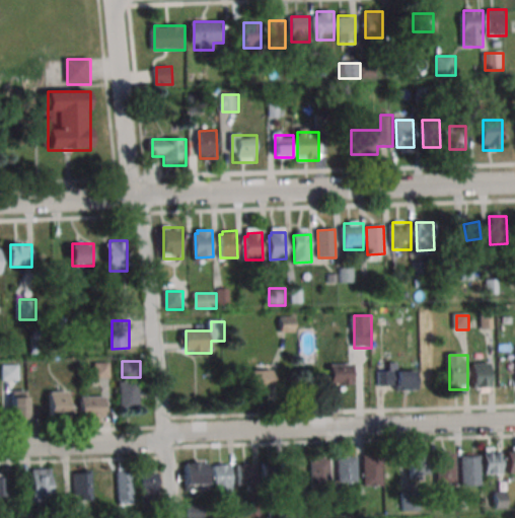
[(96,363),(96,378),(111,378),(111,363),(96,363)]
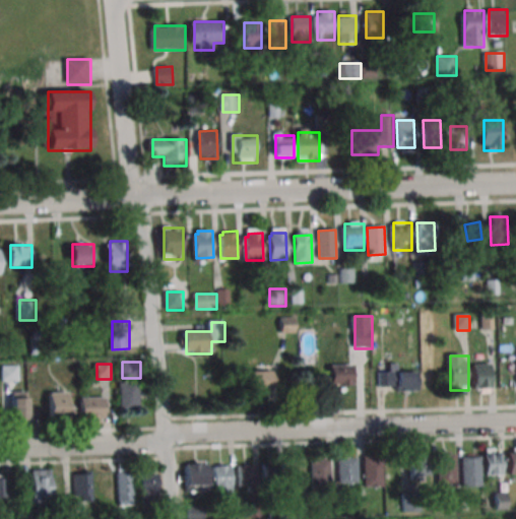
[(494,389),(494,364),(474,364),(474,389),(494,389)]
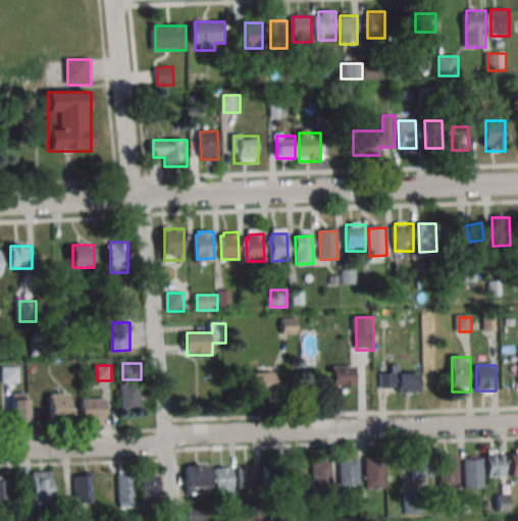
[(334,366),(334,389),(357,389),(357,366),(334,366)]
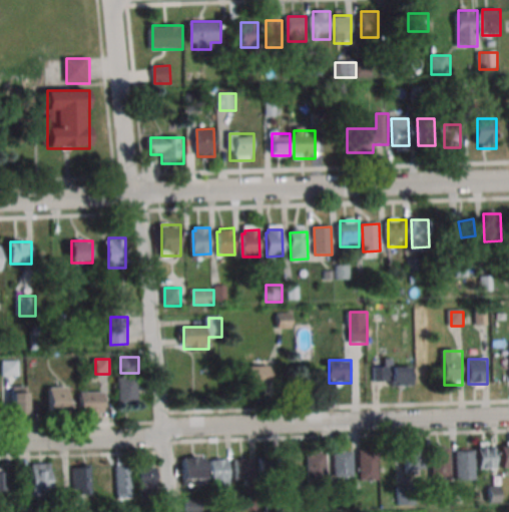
[(414,387),(414,368),(395,368),(395,360),(386,360),(386,368),(376,368),(376,387),(414,387)]
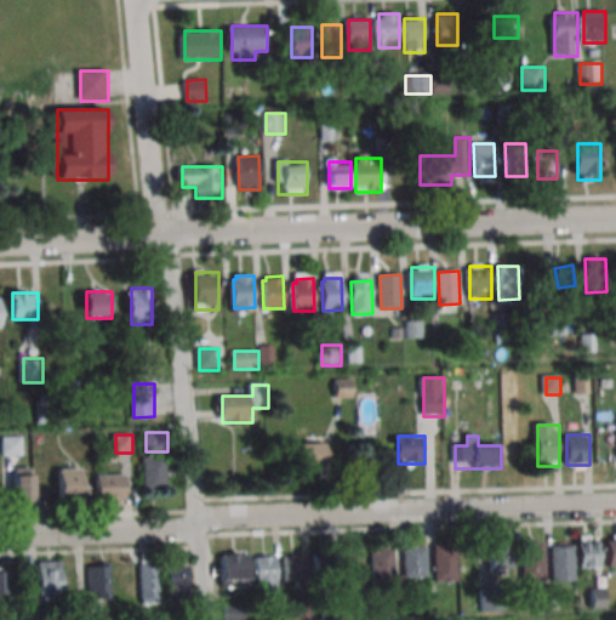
[(5,456),(26,456),(26,437),(5,437),(5,456)]
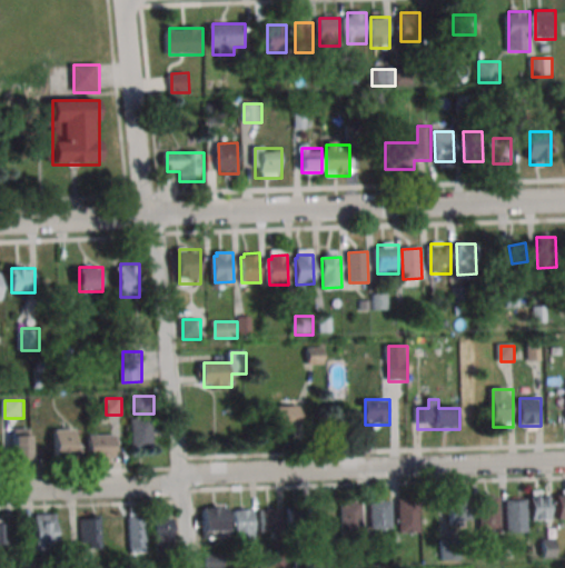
[(274,427),(303,427),(303,407),(274,407),(274,427)]
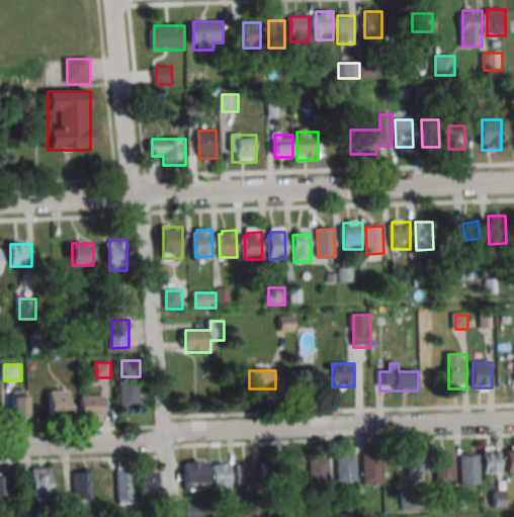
[(121,380),(121,410),(141,410),(141,380),(121,380)]
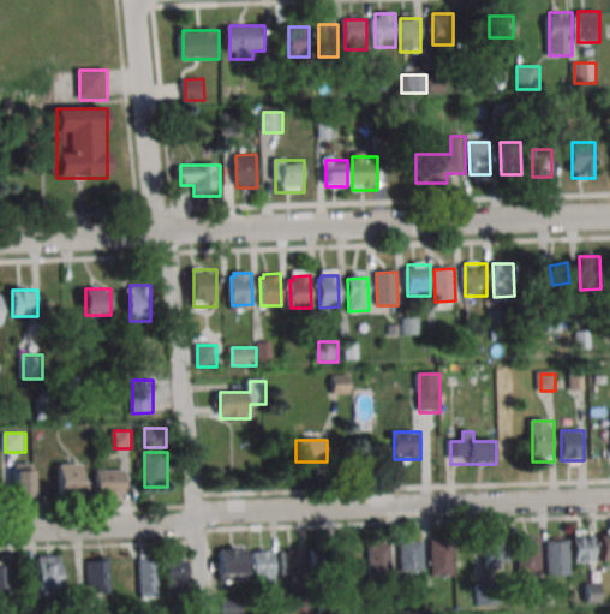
[(16,464),(16,500),(34,500),(34,464),(16,464)]
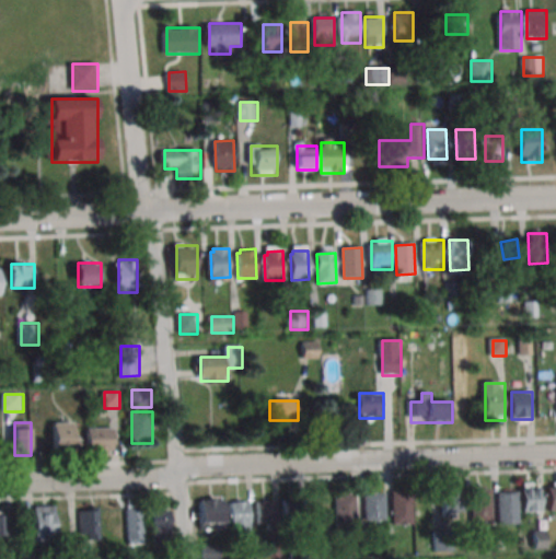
[(76,452),(76,422),(55,422),(55,452),(76,452)]
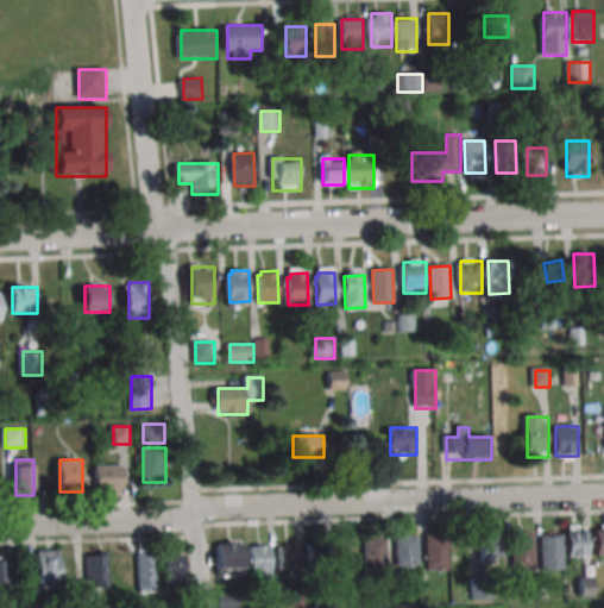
[(125,467),(96,467),(96,496),(125,496),(125,467)]
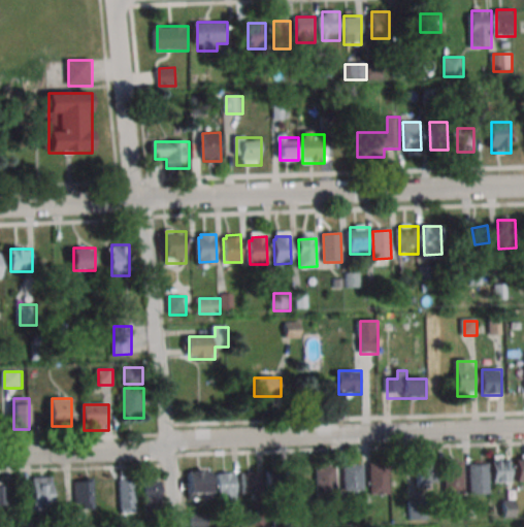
[(437,489),(437,457),(418,457),(418,489),(437,489)]
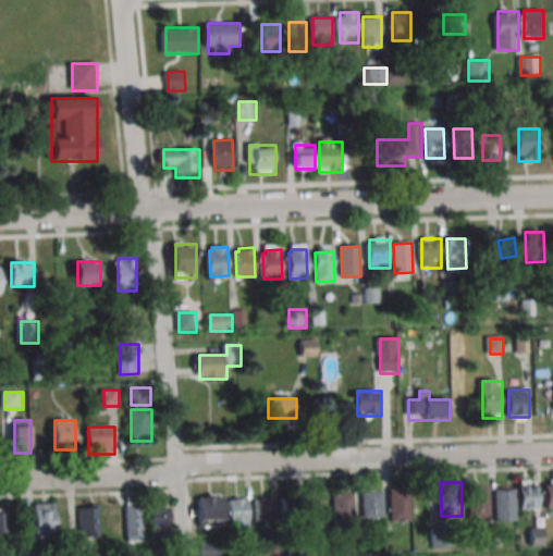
[(541,482),(521,482),(521,510),(541,510),(541,482)]
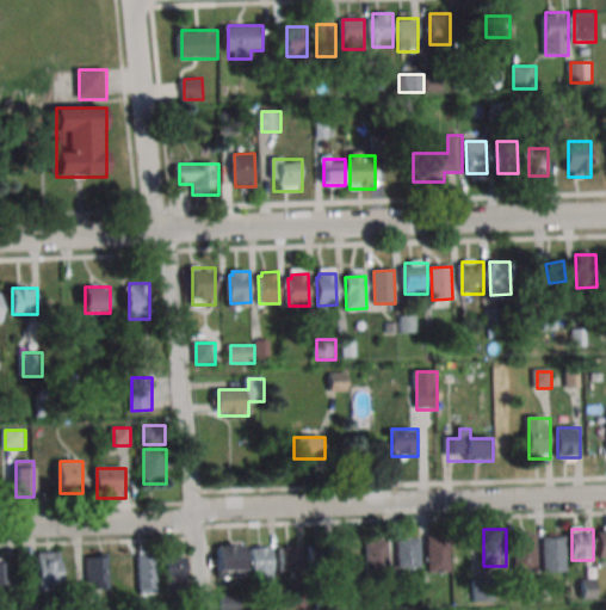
[(539,531),(517,531),(517,572),(539,572),(539,531)]
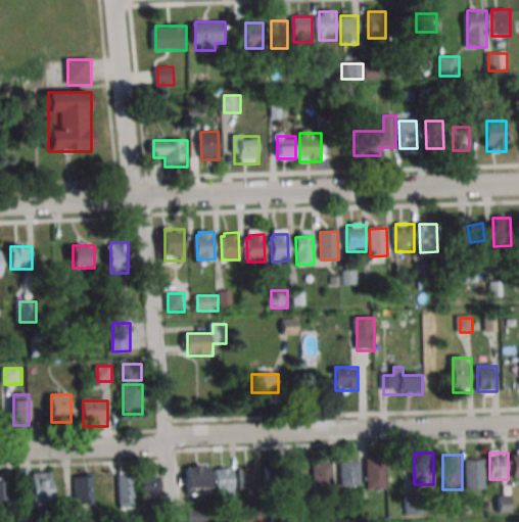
[(486,459),(467,459),(467,490),(486,490),(486,459)]
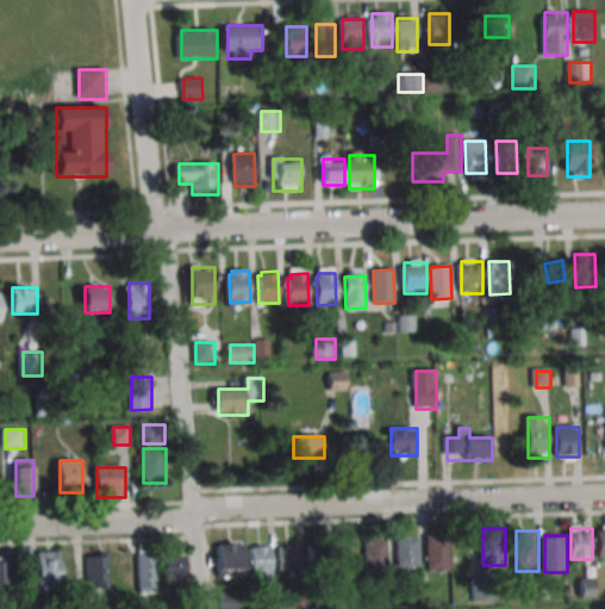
[(451,571),(451,536),(430,536),(430,571),(451,571)]
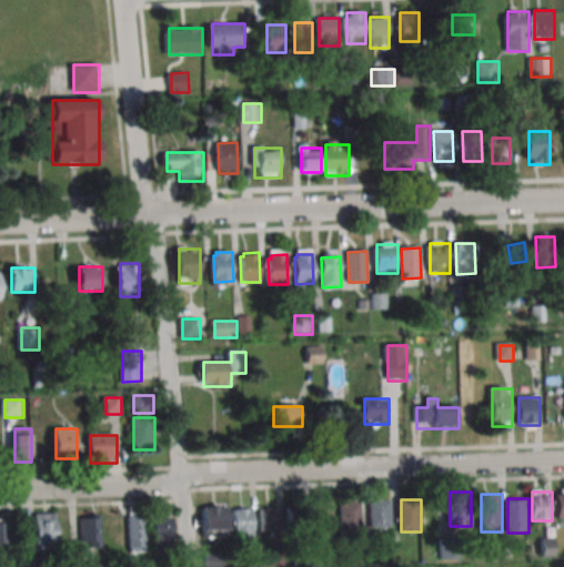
[(394,500),(373,500),(373,528),(394,528),(394,500)]
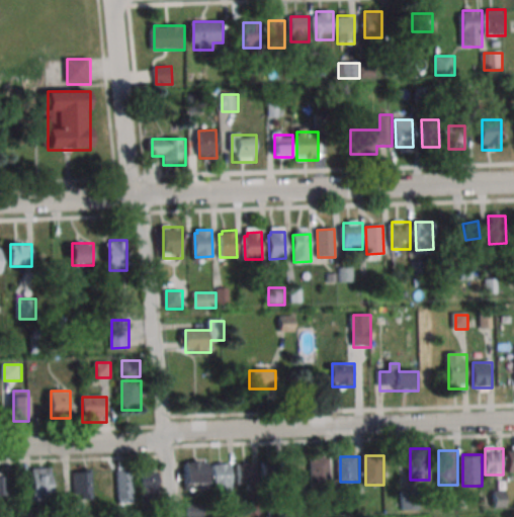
[(332,482),(332,457),(311,457),(311,482),(332,482)]
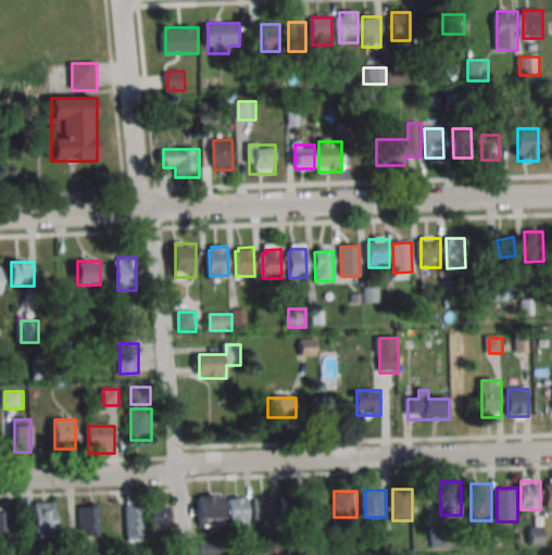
[(201,527),(225,527),(225,495),(201,495),(201,527)]
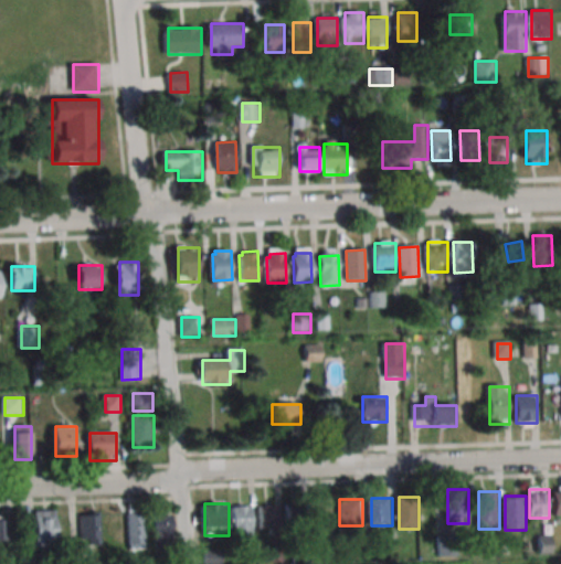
[(289,504),(289,530),(310,530),(310,504),(289,504)]
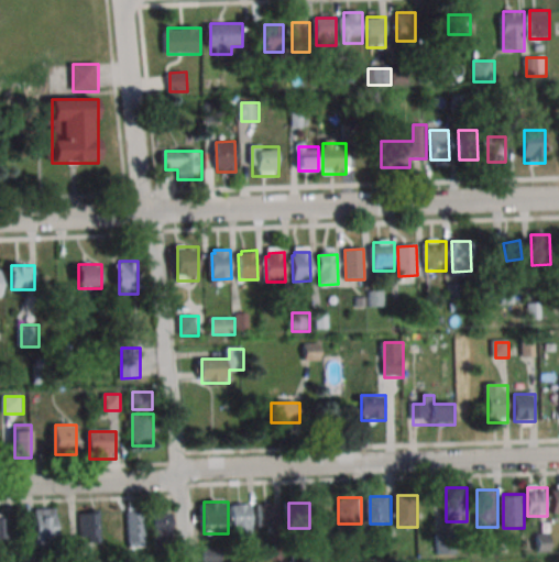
[(253,504),(234,504),(234,537),(253,537),(253,504)]
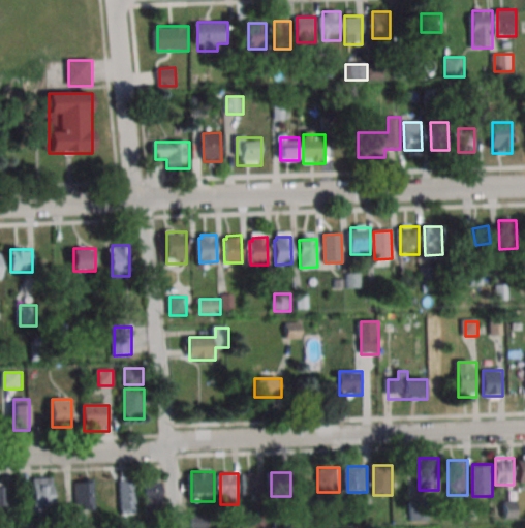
[(263,473),(246,473),(246,495),(263,495),(263,473)]
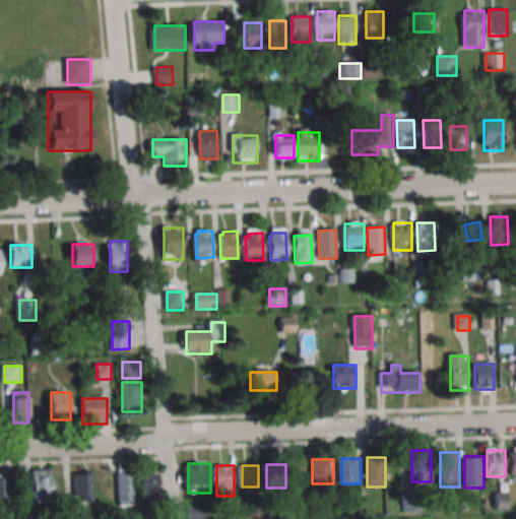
[(119,506),(135,506),(135,469),(119,469),(119,506)]
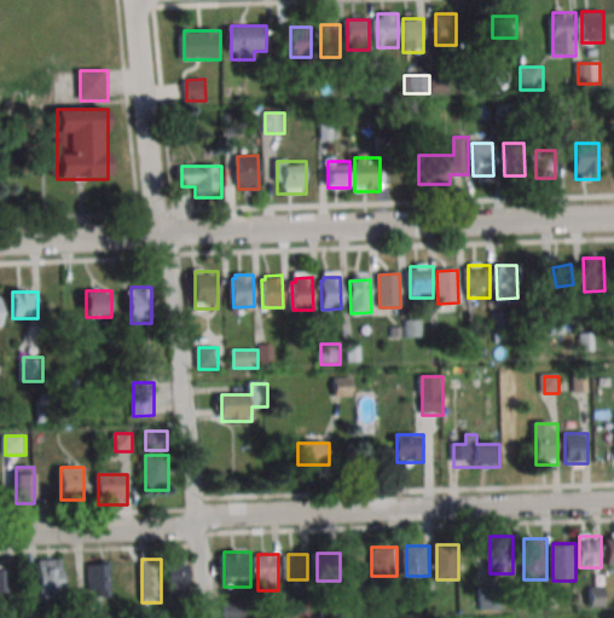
[(190,559),(168,559),(168,596),(189,596),(190,559)]
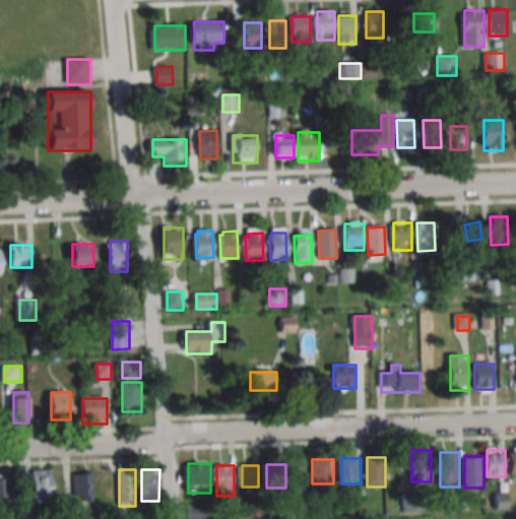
[(54,470),(34,470),(34,504),(54,504),(54,470)]
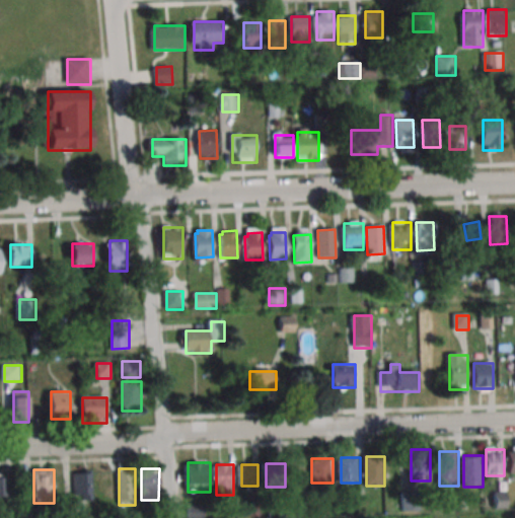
[(93,501),(93,472),(76,472),(76,501),(93,501)]
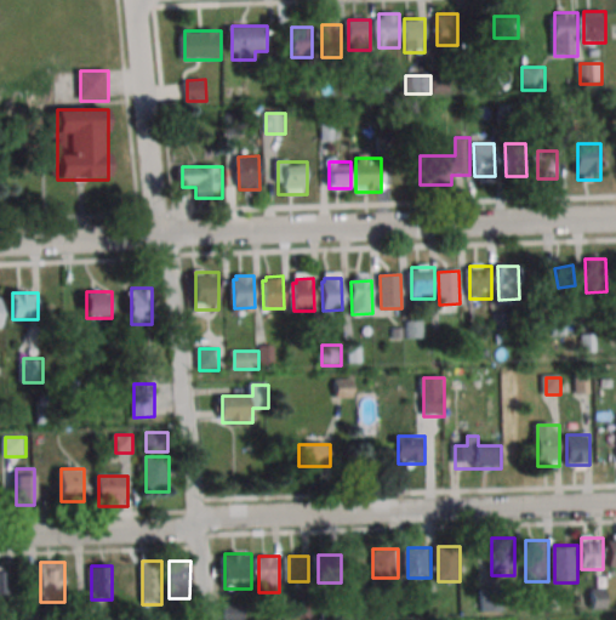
[(11,569),(0,568),(0,596),(11,596),(11,569)]
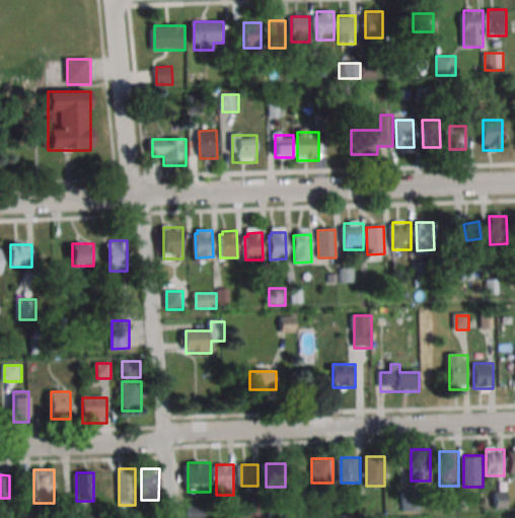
[(509,493),(497,493),(497,508),(509,508),(509,493)]
